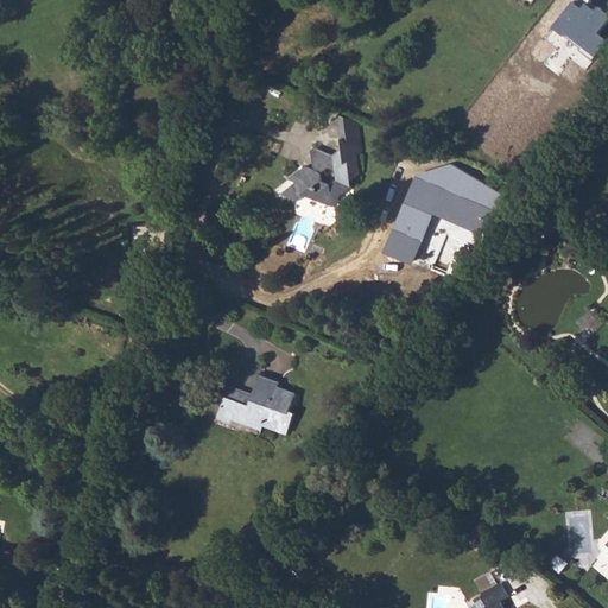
[(594,0),(572,0),(551,27),(596,64),(607,49),(607,39),(600,33),(607,23),(607,8),(603,5),(599,11),(591,5),(595,0),(594,0)]
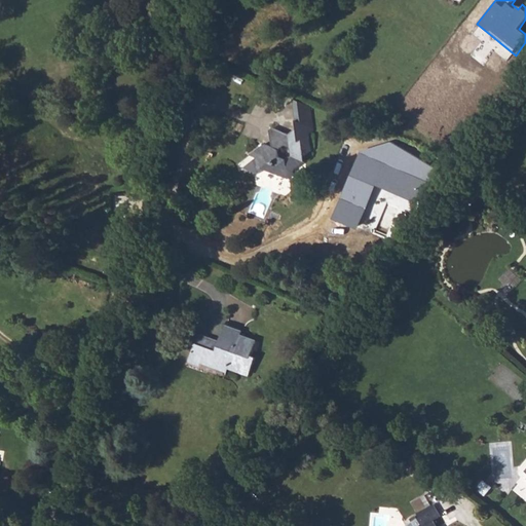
[(249,154),(256,158),(243,166),(258,173),(264,168),(280,175),(282,175),(288,178),(295,173),(294,170),(305,161),(304,156),(311,150),(309,134),(313,130),(309,105),(292,97),(297,127),(289,134),(272,145),(265,143),(249,154)]
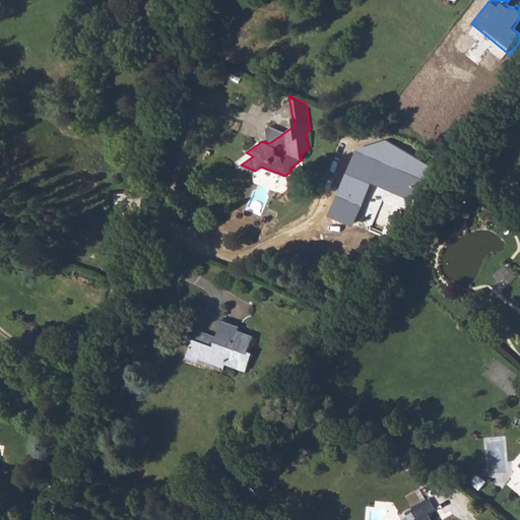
[(269,143),(285,132),(270,125),(266,128),(269,143)]
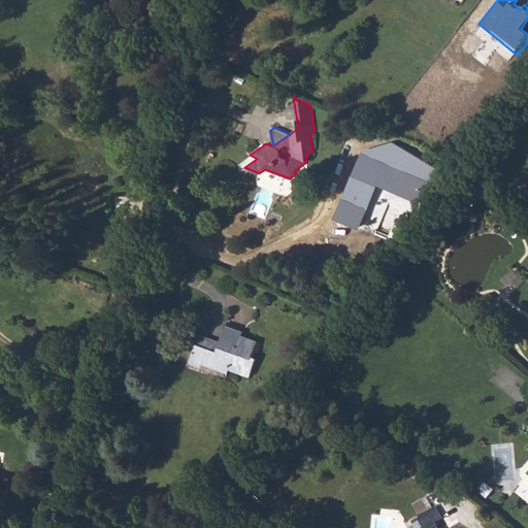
[(382,191),(428,211),(449,165),(396,141),(361,154),(332,221),(362,234),(382,191)]
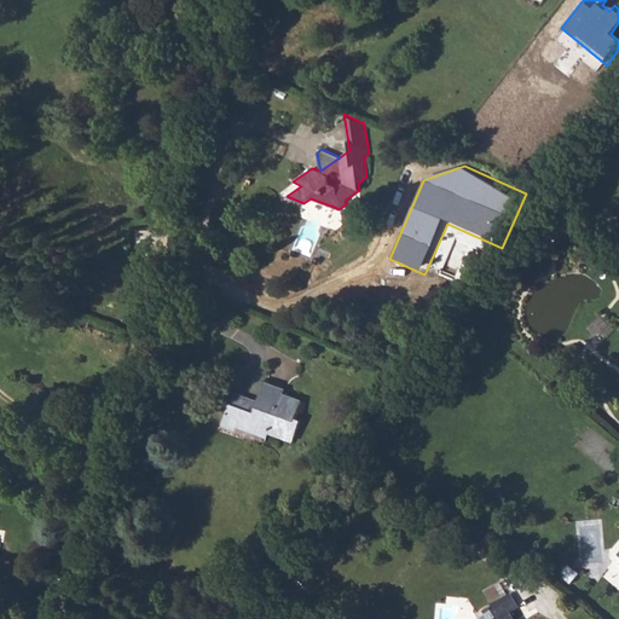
[(226,414),(239,418),(237,424),(267,437),(270,433),(294,441),(302,418),(298,416),(302,400),(289,395),(287,400),(282,399),(284,393),(285,389),(266,382),(258,401),(256,405),(246,401),(247,398),(231,391),(227,401),(230,403),(226,414)]
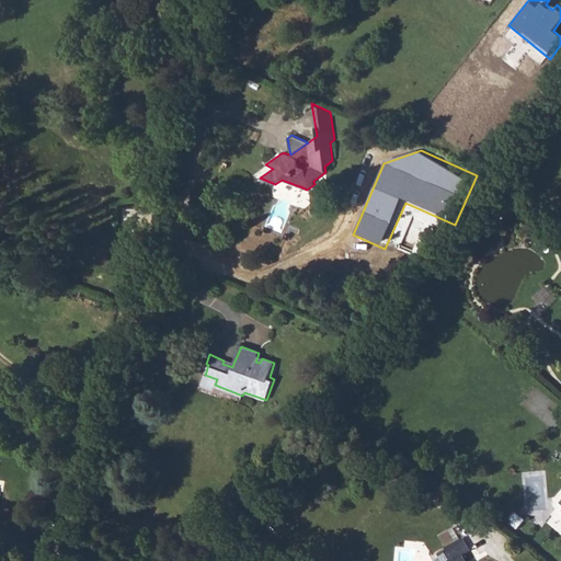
[(205,375),(202,385),(214,389),(215,385),(217,379),(205,375)]
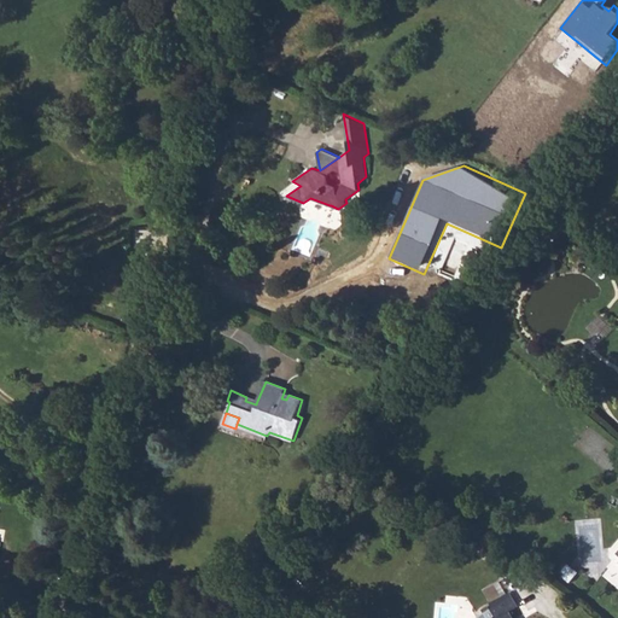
[(474,617),(512,617),(509,612),(518,607),(509,592),(491,602),(494,606),(476,617),(474,617)]
